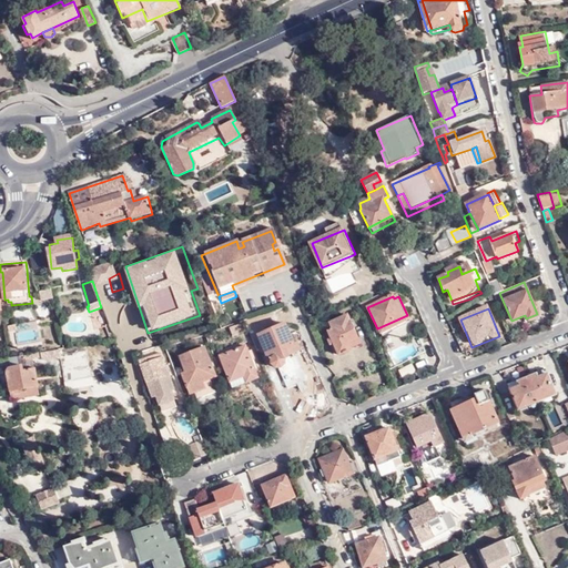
[(327,331),(331,338),(334,346),(338,356),(351,351),(348,347),(358,344),(346,315),(330,323),(332,328),(327,331)]
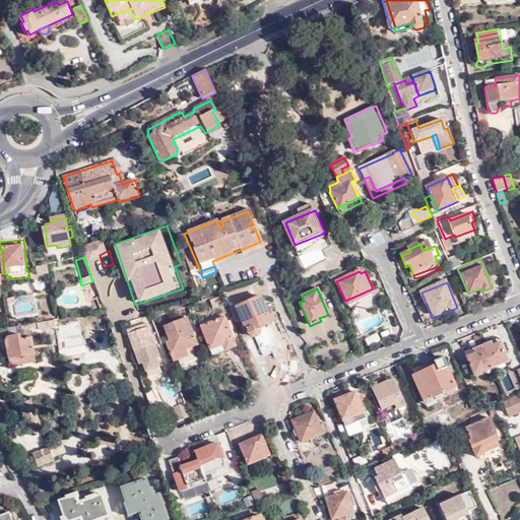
[(373,288),(345,301),(347,306),(375,294),(373,288)]
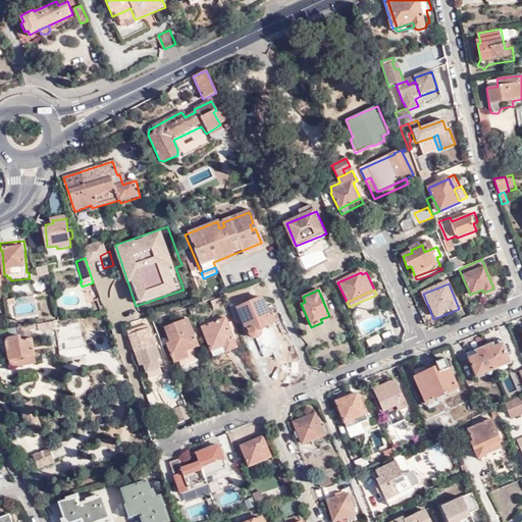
[(241,292),(225,297),(235,322),(242,320),(248,336),(250,335),(251,336),(253,337),(254,338),(256,337),(258,336),(259,335),(259,333),(259,332),(264,330),(263,328),(267,327),(266,327),(265,323),(274,319),(269,306),(265,307),(261,298),(246,303),(241,292)]
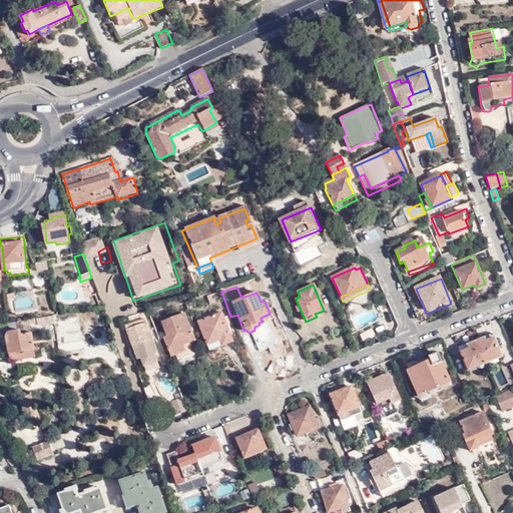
[(386,328),(397,324),(390,304),(380,308),(386,328)]
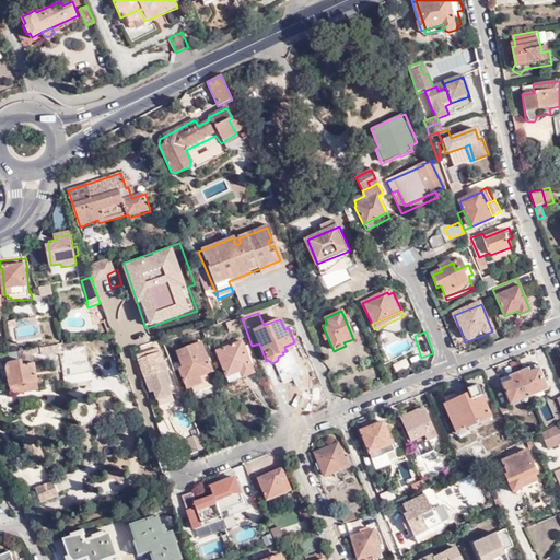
[(186,387),(200,382),(198,376),(212,371),(201,340),(177,350),(183,365),(178,368),(186,387)]
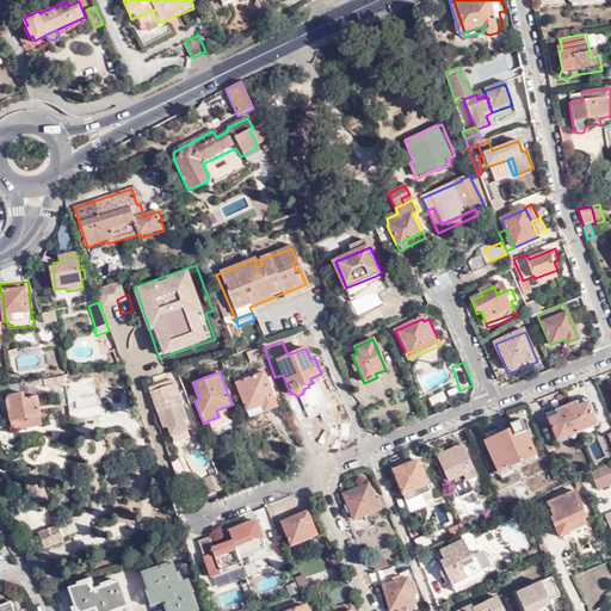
[(247,411),(263,405),(265,412),(276,408),(263,374),(236,384),(247,411)]
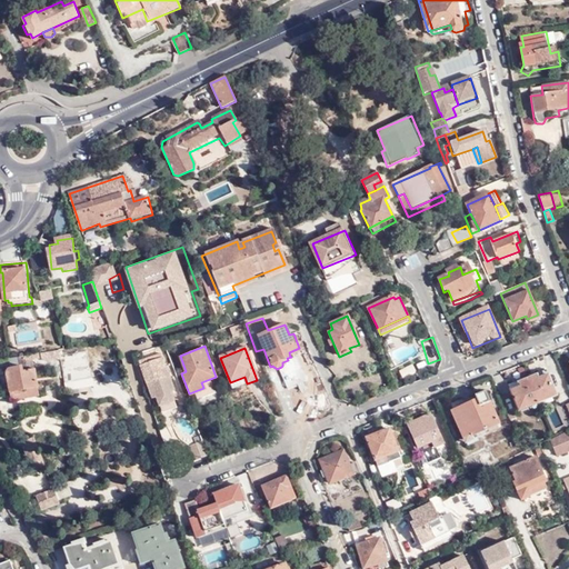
[(289,352),(290,357),(301,352),(299,348),(289,352)]
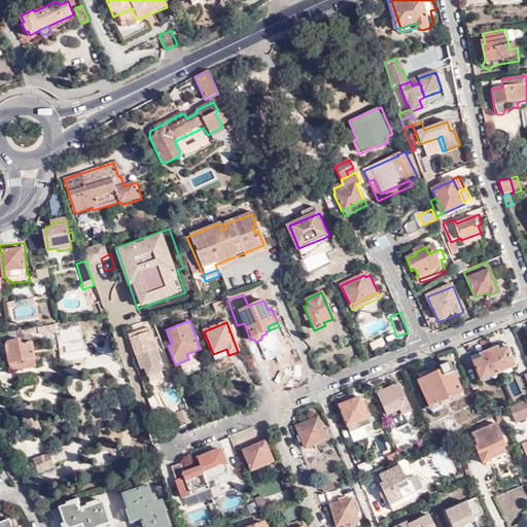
[(53,338),(57,363),(85,358),(81,335),(92,332),(90,325),(69,328),(69,326),(65,326),(65,329),(46,332),(47,339),(53,338)]
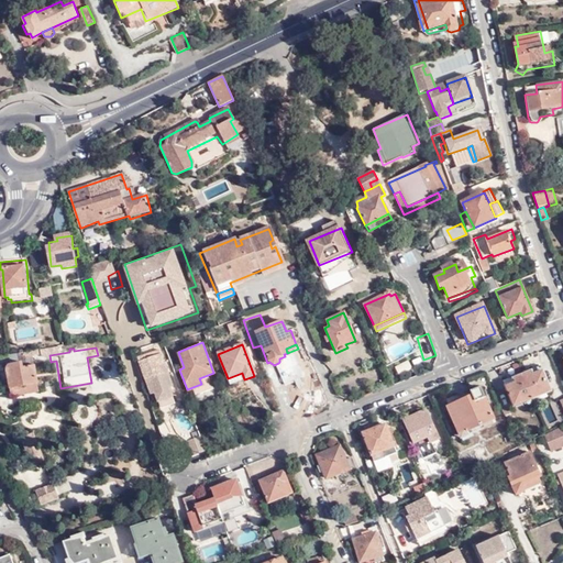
[(11,388),(37,383),(33,357),(32,352),(19,354),(20,362),(7,365),(11,388)]
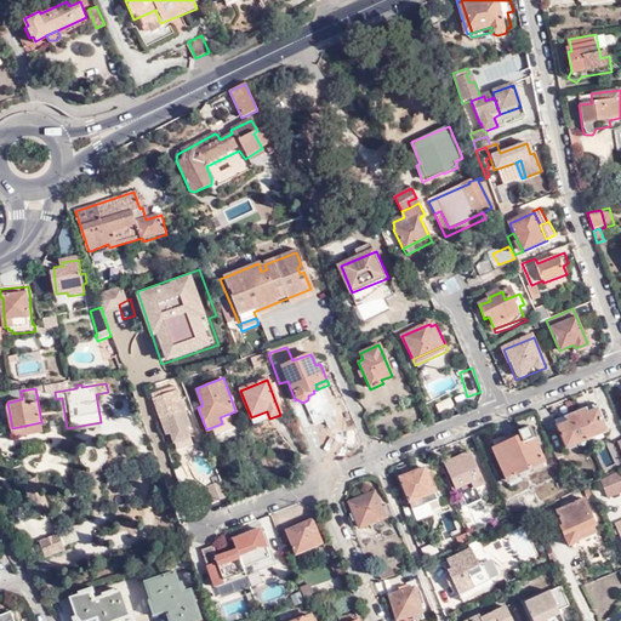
[(192,427),(187,415),(182,400),(177,388),(166,392),(167,397),(161,398),(160,394),(153,397),(167,437),(172,436),(175,443),(191,437),(188,429),(192,427)]
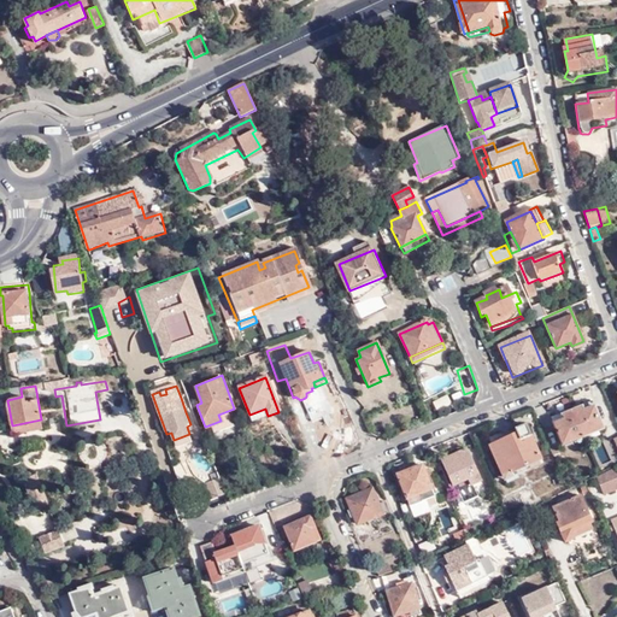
[(433,399),(435,409),(451,404),(448,394),(433,399)]
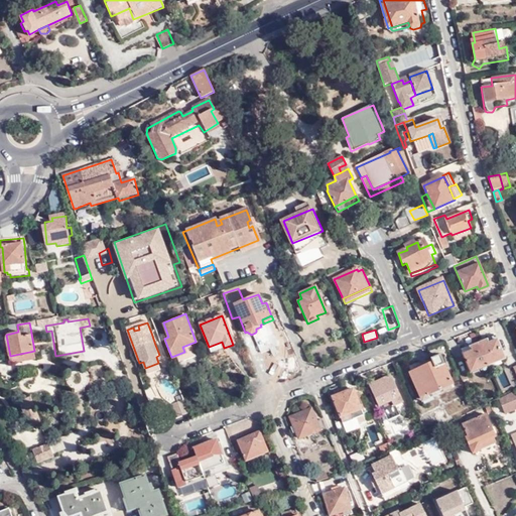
[(489,344),(487,340),(479,344),(489,366),(504,359),(497,341),(489,344)]
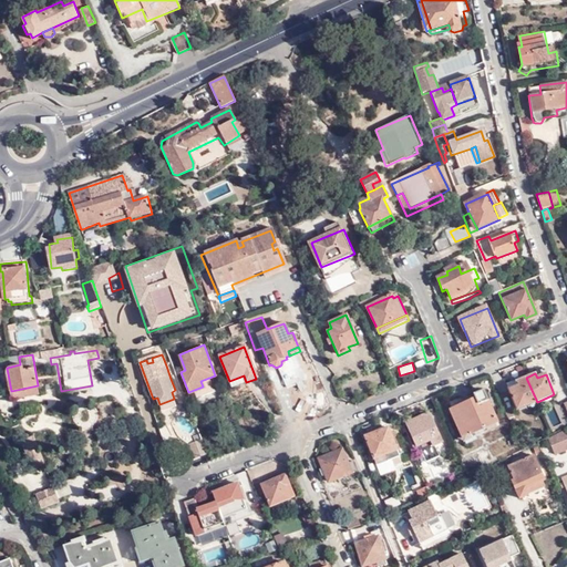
[(215,375),(200,381),(203,387),(217,381),(215,375)]
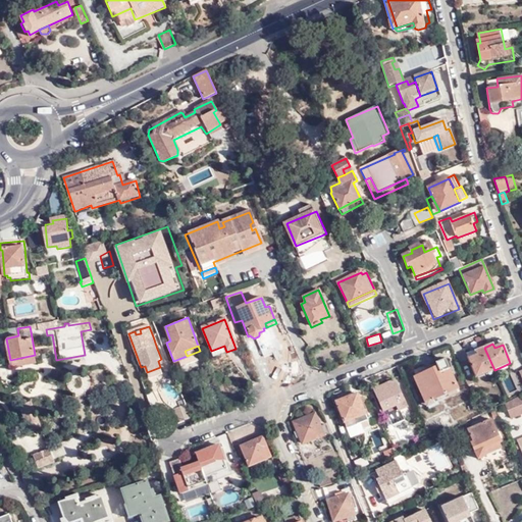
[(224,346),(211,351),(213,357),(226,352),(224,346)]
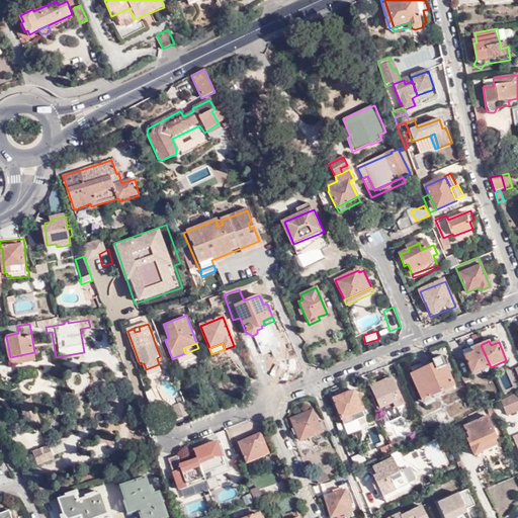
[(465,355),(473,374),(491,367),(481,345),(472,348),(473,352),(465,355)]
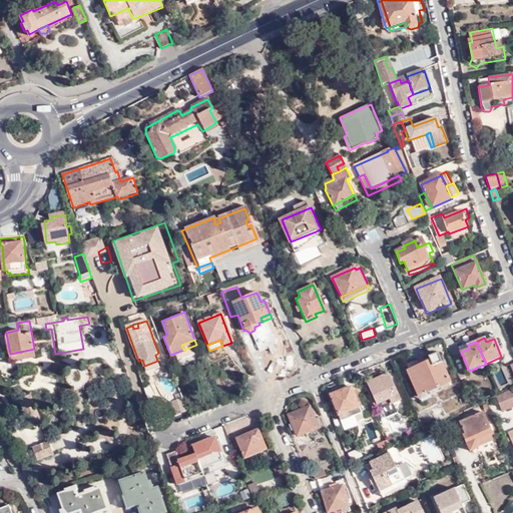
[(11,361),(35,356),(34,349),(10,354),(11,361)]
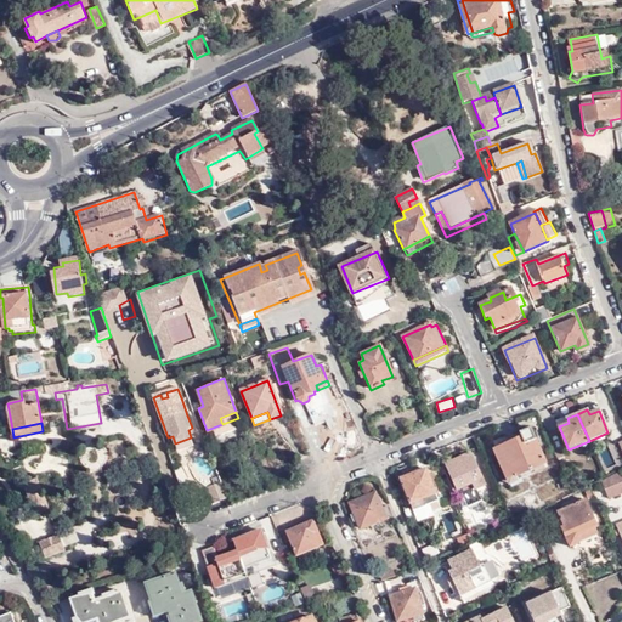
[(101,423),(67,429),(68,434),(101,428),(101,423)]
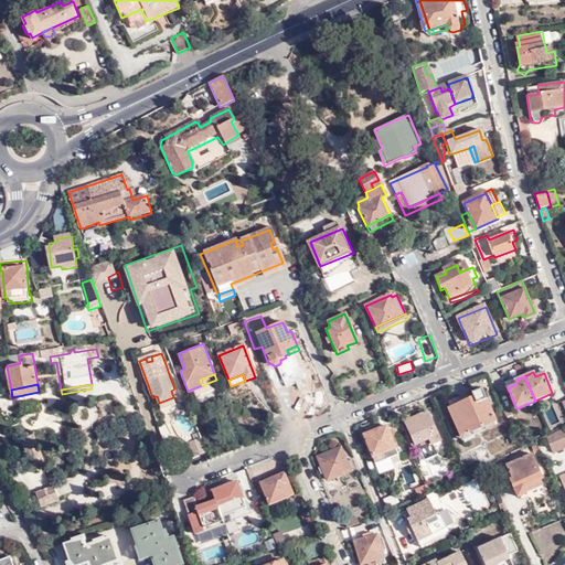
[(471,429),(472,433),(497,420),(482,388),(471,393),(472,394),(473,397),(451,406),(449,407),(460,434),(471,429)]
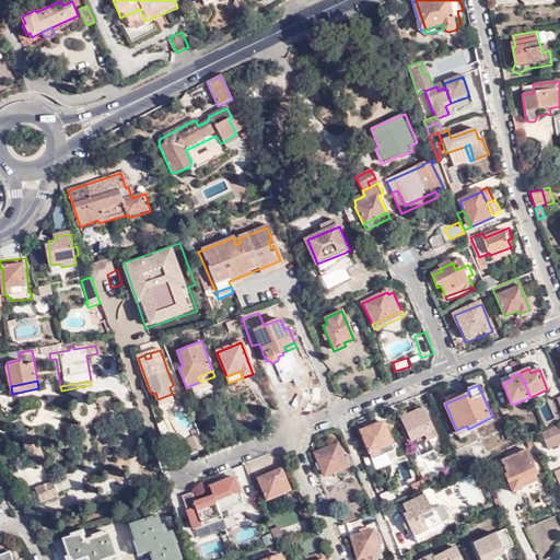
[(468,391),(446,400),(447,403),(469,394),(468,391)]
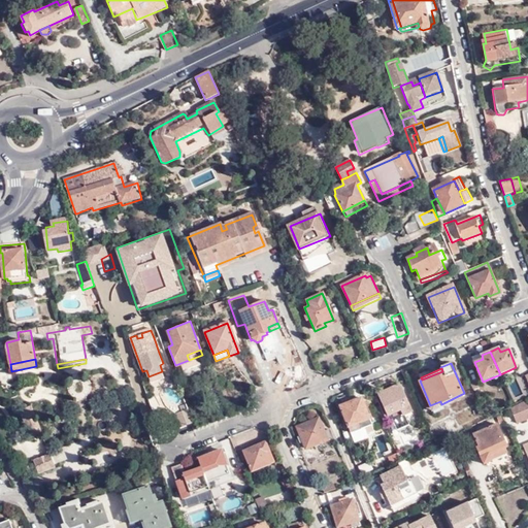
[(162,371),(149,376),(152,385),(165,380),(162,371)]
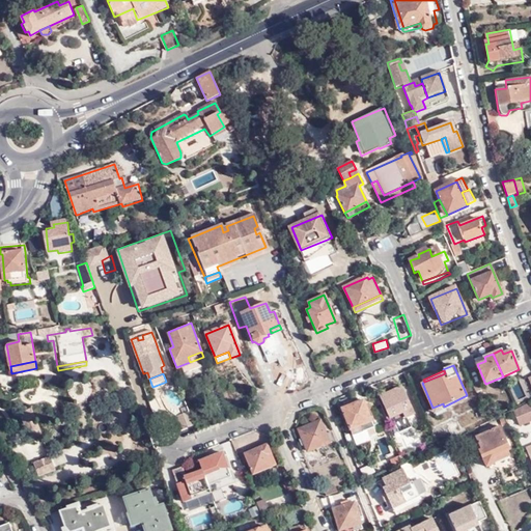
[(47,391),(51,406),(92,394),(89,382),(70,387),(67,378),(58,380),(60,387),(47,391)]
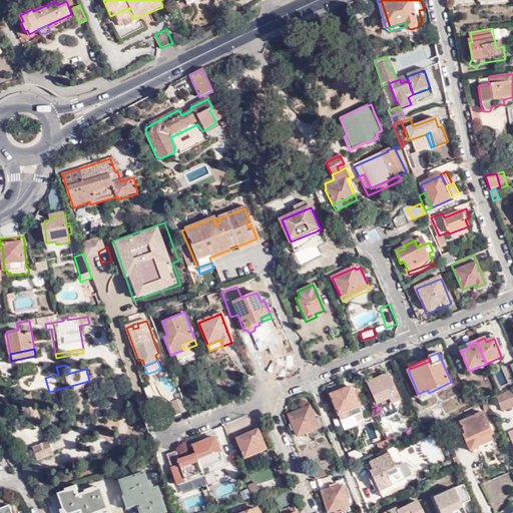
[(373,392),(369,394),(377,410),(381,408),(386,419),(397,414),(393,404),(400,401),(388,374),(369,382),(373,392)]
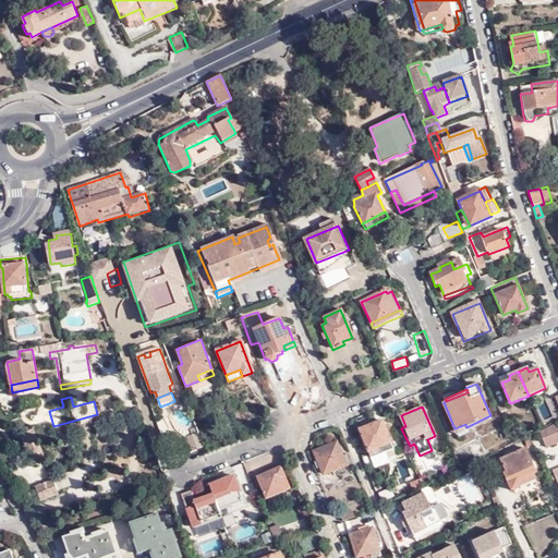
[(465,424),(455,428),(457,435),(492,420),(490,415),(466,427),(465,424)]
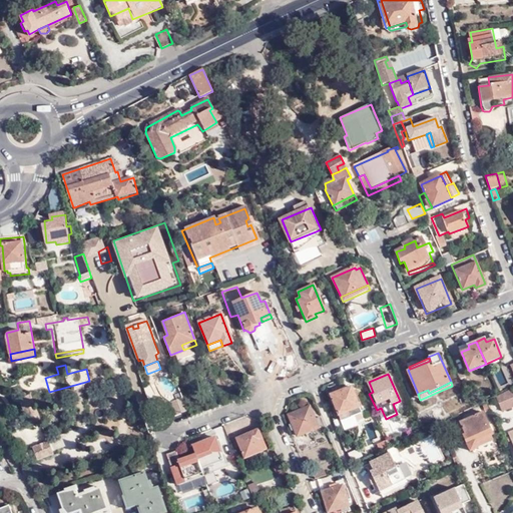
[(331,392),(339,415),(362,408),(358,397),(355,398),(351,388),(341,391),(340,388),(331,392)]
